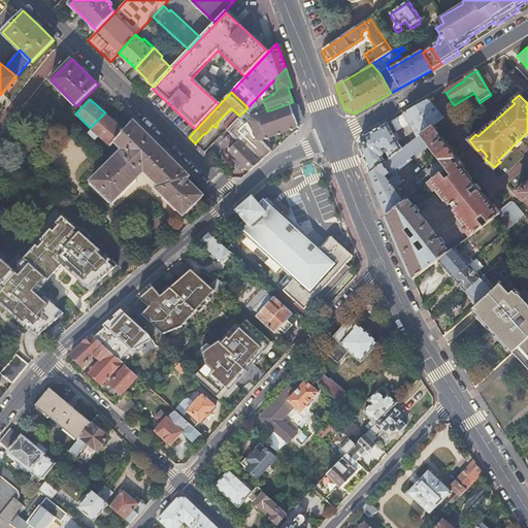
[(418,138),(421,136),(432,128),(443,120),(431,100),(419,107),(404,116),(418,138)]
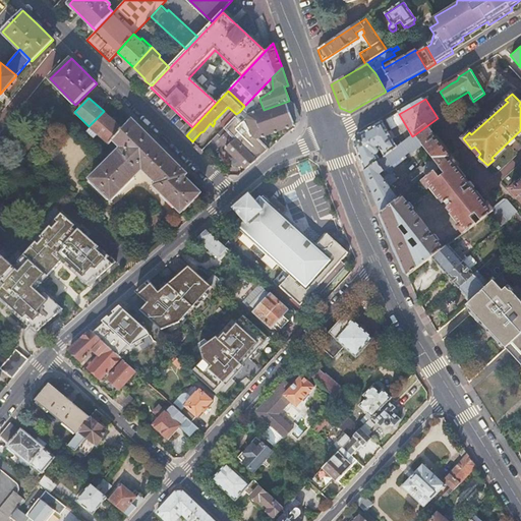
[(246,119),(254,139),(256,138),(261,136),(263,138),(264,137),(264,135),(275,131),(275,133),(277,132),(276,131),(285,127),(286,129),(287,128),(287,127),(292,125),(293,126),(294,126),(294,124),(298,122),(299,118),(299,112),(296,105),(295,105),(290,101),(289,101),(264,110),(256,112),(254,113),(253,112),(251,112),(252,114),(247,115),(246,119)]
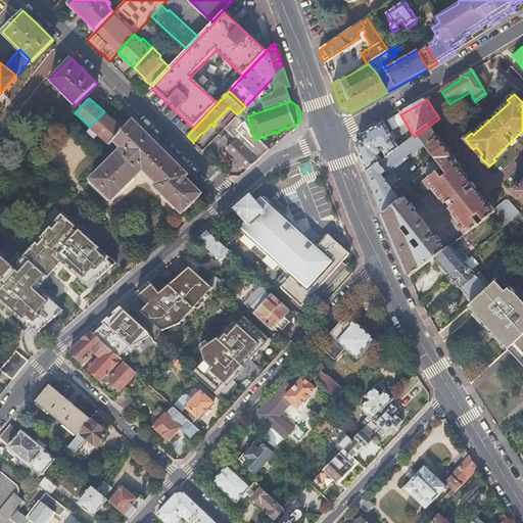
[(104,111),(89,127),(85,131),(93,139),(97,134),(108,144),(112,140),(123,129),(104,111)]
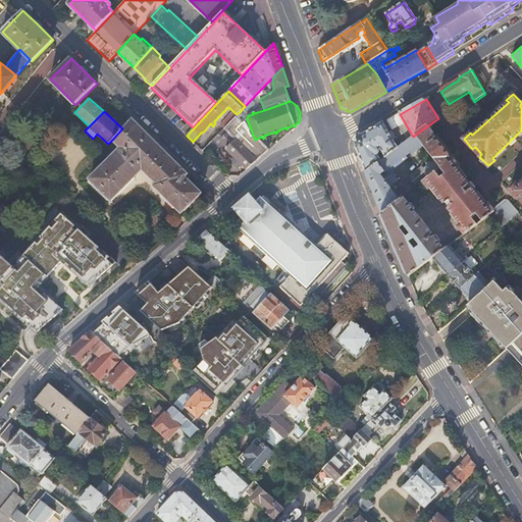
[(223,128),(256,161),(268,150),(257,139),(255,140),(247,119),(240,112),(237,114),(236,116),(223,128)]
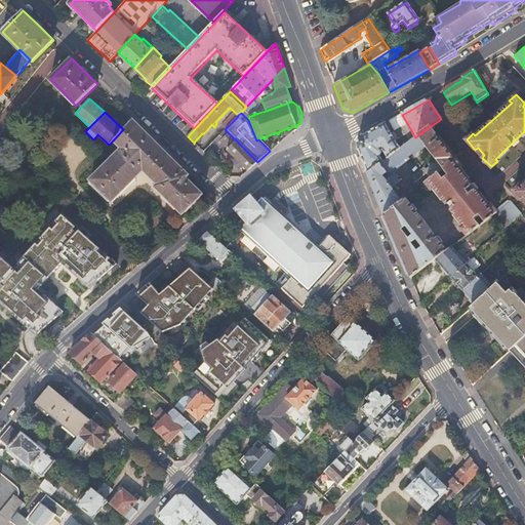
[(221,125),(225,129),(237,117),(235,115),(232,117),(227,122),(225,122),(221,125)]
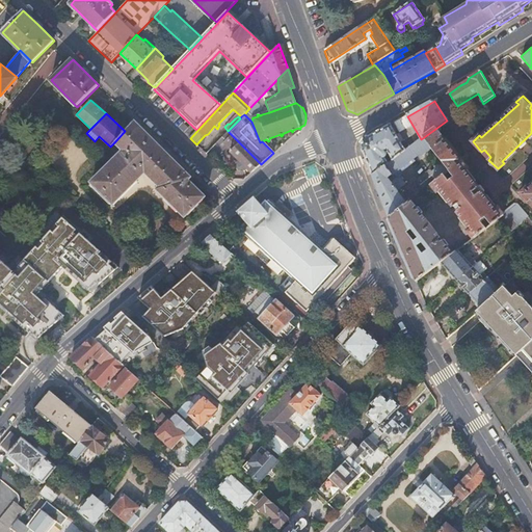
[(367,163),(372,176),(389,163),(386,160),(389,155),(393,160),(405,151),(421,139),(407,116),(405,117),(394,124),(399,133),(408,129),(413,138),(407,141),(408,144),(403,149),(390,126),(367,138),(368,140),(365,143),(364,147),(365,150),(363,151),(367,163)]
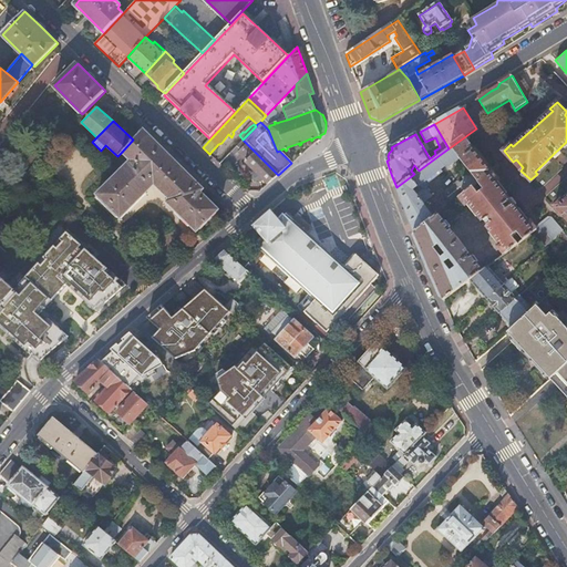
[(133,140),(122,152),(132,161),(123,169),(121,168),(96,194),(120,217),(145,192),(143,191),(152,182),(172,199),(168,203),(198,232),(219,210),(202,192),(204,189),(176,162),(144,130),(133,140)]
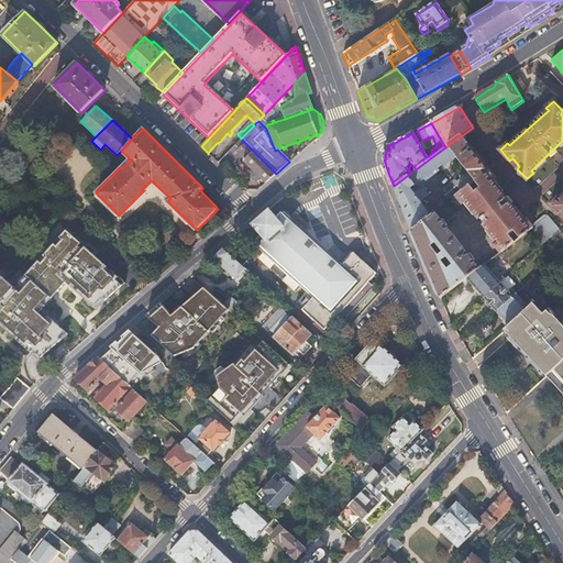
[(449,145),(457,157),(468,172),(476,183),(457,197),(463,205),(466,202),(498,244),(495,247),(500,255),(529,233),(533,230),(461,136),(449,145)]
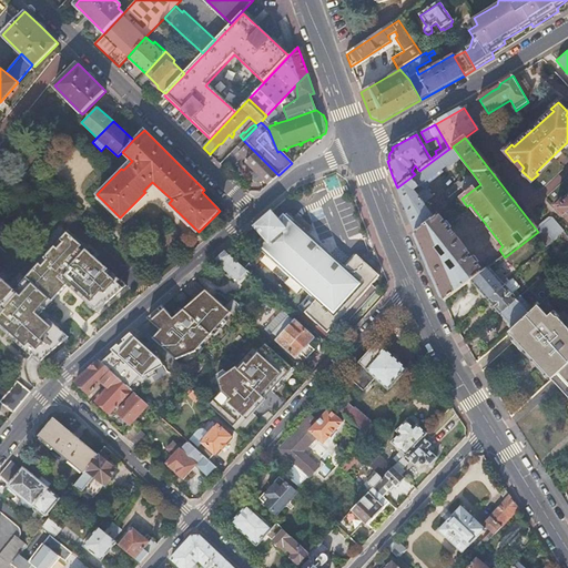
[(243,140),(221,164),(227,171),(237,160),(235,156),(240,151),(249,160),(247,162),(269,184),(279,175),(243,140)]
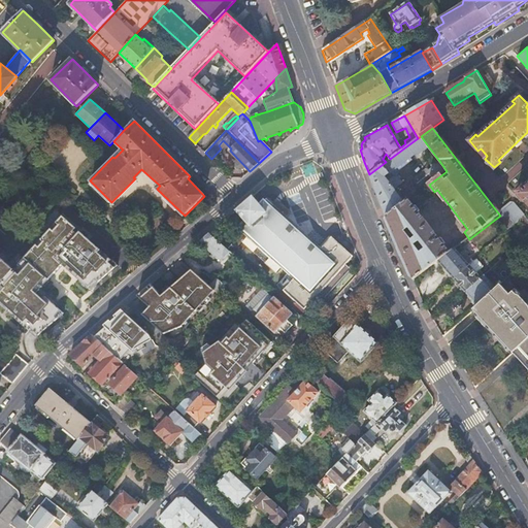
[(378,198),(387,217),(404,203),(396,193),(404,187),(397,176),(397,170),(413,160),(411,157),(415,155),(418,157),(429,147),(421,136),(418,138),(402,150),(390,159),(386,162),(369,174),(378,198)]
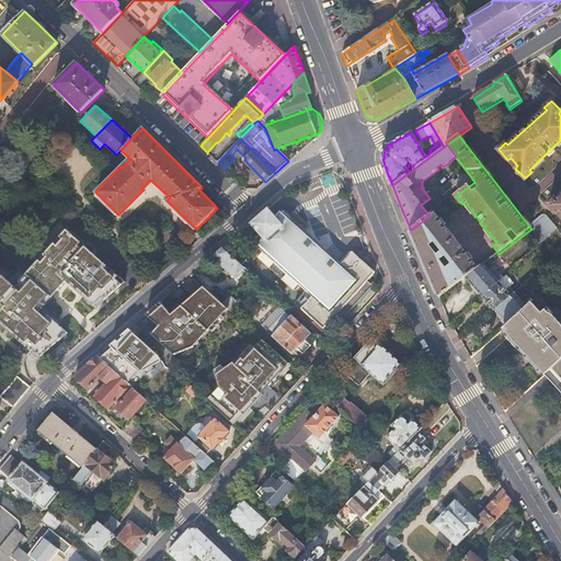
[(34,169),(25,180),(29,183),(32,179),(36,182),(42,176),(34,169)]
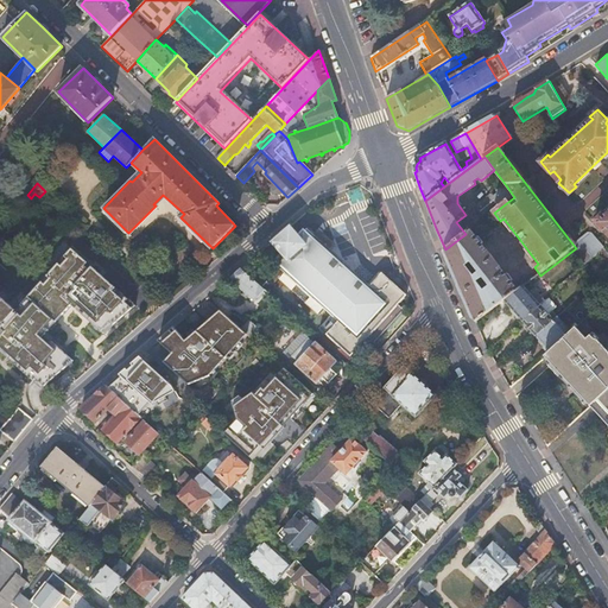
[(494,211),(494,213),(514,197),(506,185),(493,195),(492,194),(476,206),(485,217),(494,211)]
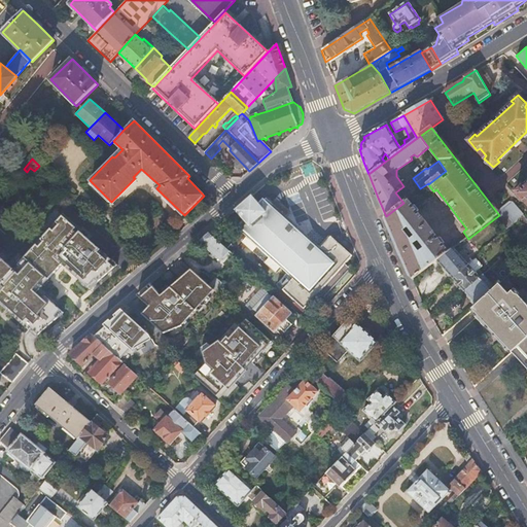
[(526,184),(524,188),(521,185),(516,191),(524,202),(526,200),(526,184)]
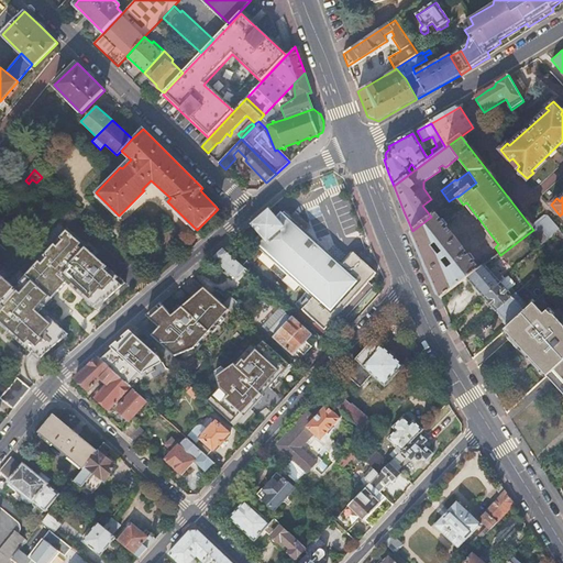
[(268,209),(251,224),(262,236),(254,244),(262,252),(301,286),(309,294),(313,297),(302,309),(326,330),(333,321),(370,280),(377,272),(354,251),(343,264),(284,212),(277,219),(268,209)]
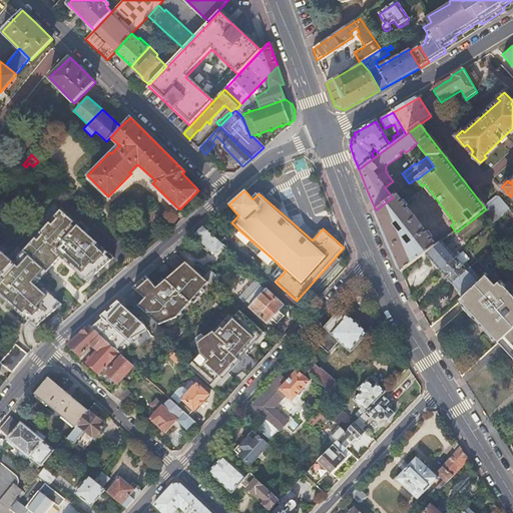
[(388,240),(402,273),(426,254),(435,247),(422,228),(423,227),(413,213),(412,215),(396,195),(393,197),(376,210),(388,240)]
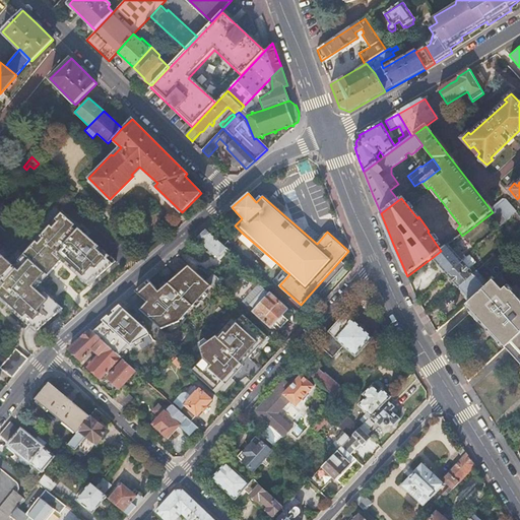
[(512,218),(516,214),(517,213),(507,201),(502,201),(494,207),(494,212),(493,212),(489,215),(500,229),(512,218)]
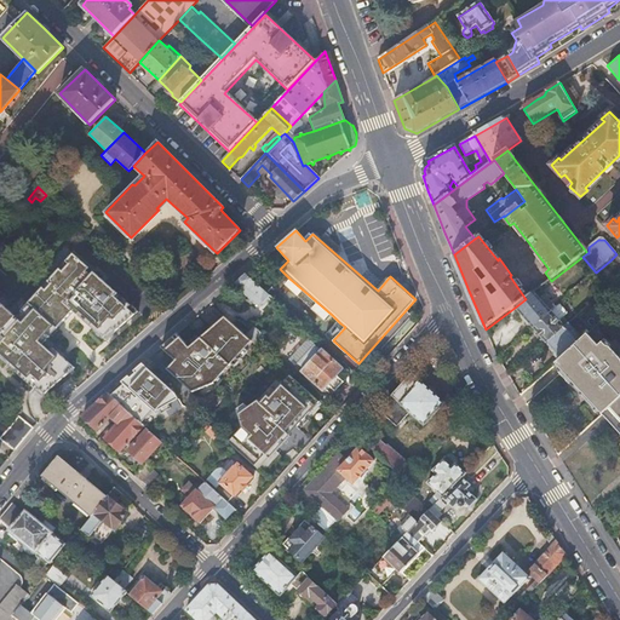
[(99,246),(95,252),(102,258),(107,252),(99,246)]
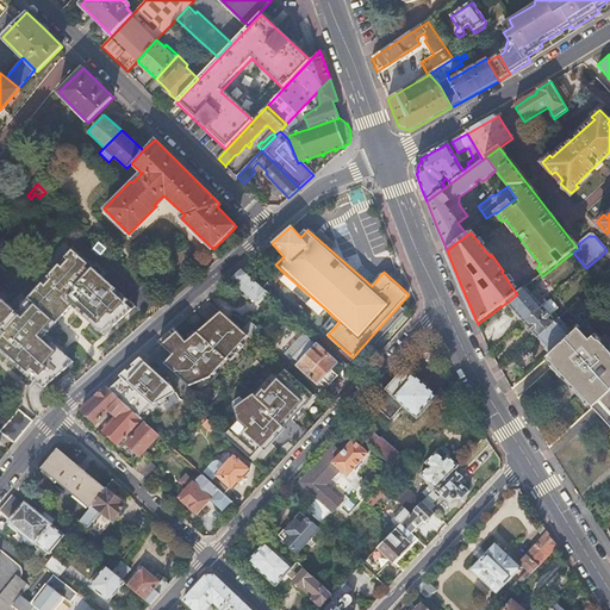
[(14,311),(0,297),(0,353),(43,391),(74,362),(41,332),(51,321),(56,324),(73,306),(105,335),(137,307),(73,249),(14,311)]
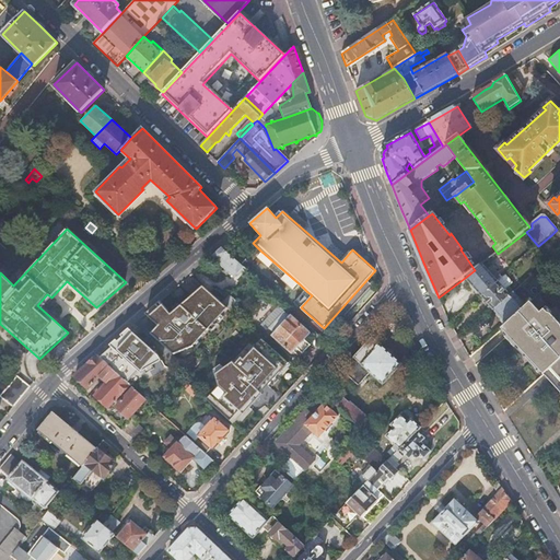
[(211,257),(234,278),(244,267),(222,247),(211,257)]
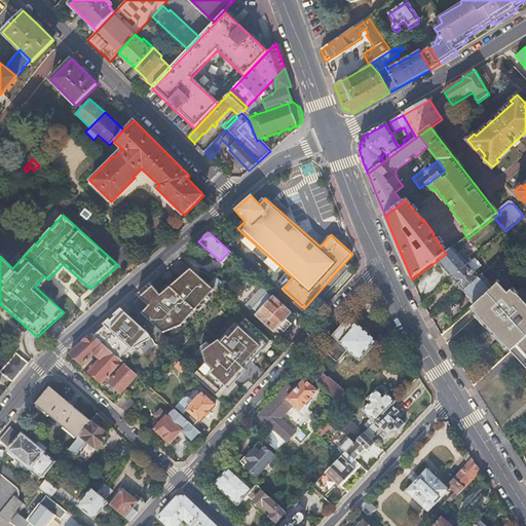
[(282,267),(245,235),(240,240),(276,272),(282,267)]
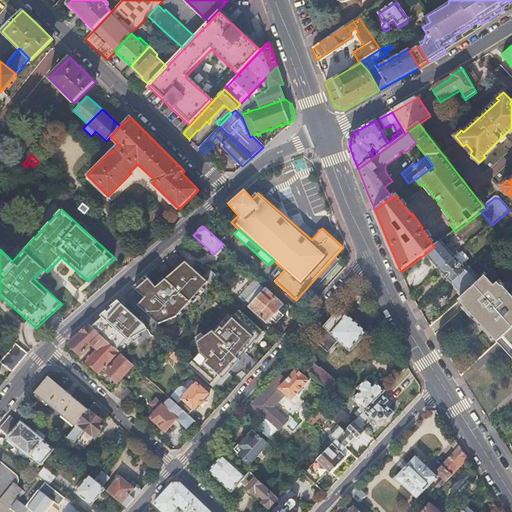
[(425,254),(440,271),(454,258),(458,255),(452,248),(448,251),(440,243),(434,247),(425,254)]
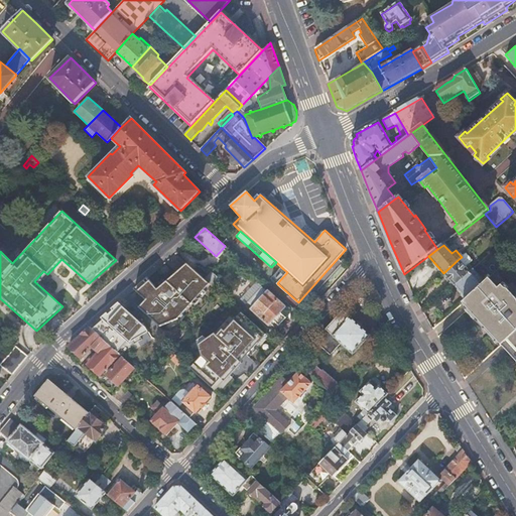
[(339,257),(305,294),(310,298),(344,262),(339,257)]
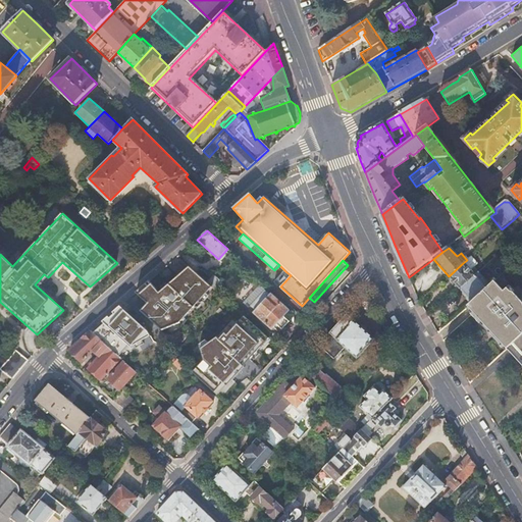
[(449,276),(460,289),(474,276),(478,272),(474,268),(470,271),(463,263),(449,276)]
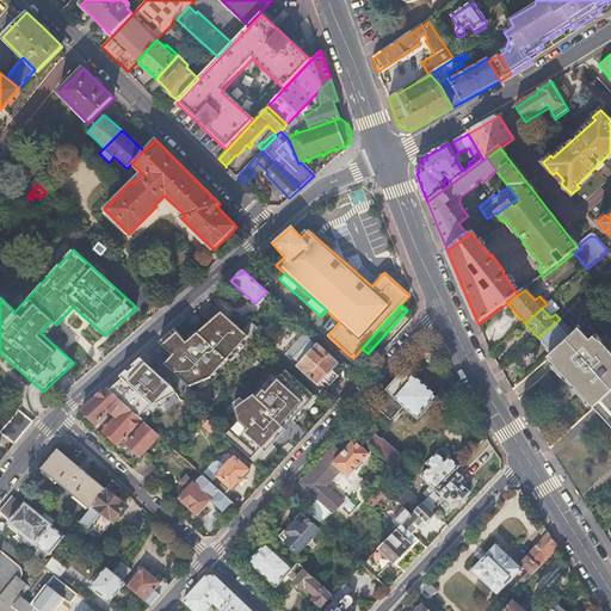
[(186,343),(174,328),(160,341),(174,355),(166,364),(190,387),(210,380),(250,337),(222,313),(186,343)]
